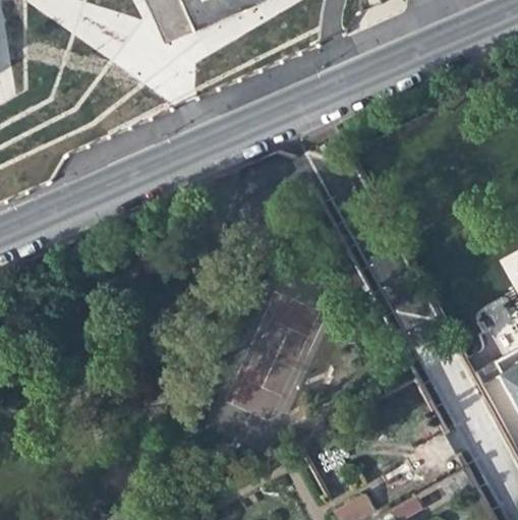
[(144,0),(162,41),(192,29),(194,32),(266,0),(144,0)]
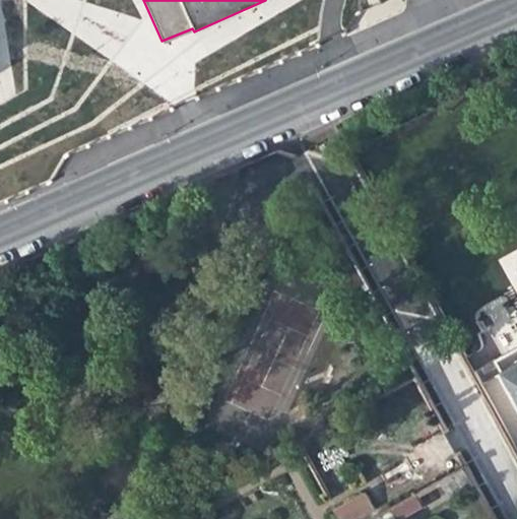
[(495,359),(516,401),(516,319),(513,312),(487,325),(493,337),(502,354),(495,359)]
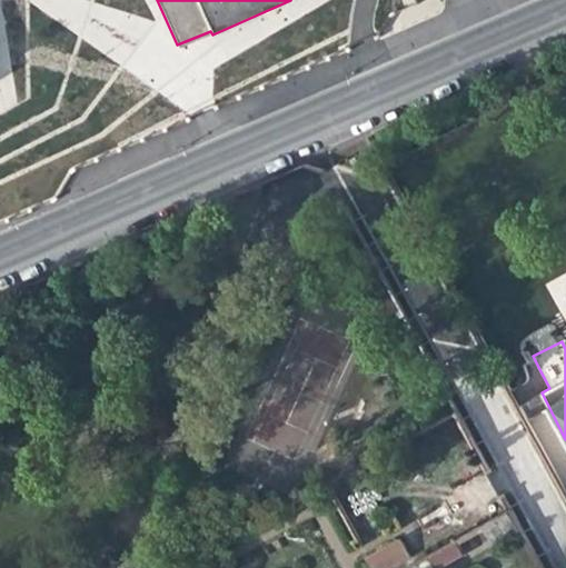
[(524,538),(509,511),(486,524),(494,540),(499,551),(524,538)]
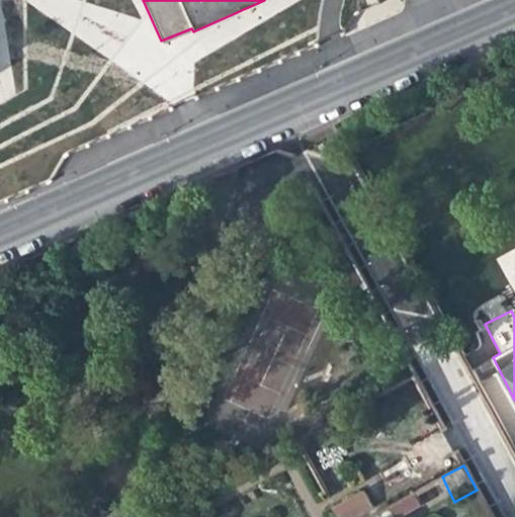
[(417,491),(423,501),(425,505),(449,492),(442,477),(417,491)]
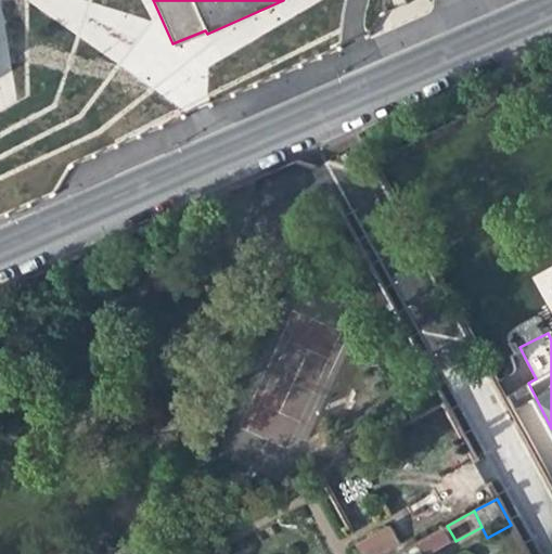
[(356,543),(361,553),(376,553),(398,542),(389,525),(356,543)]
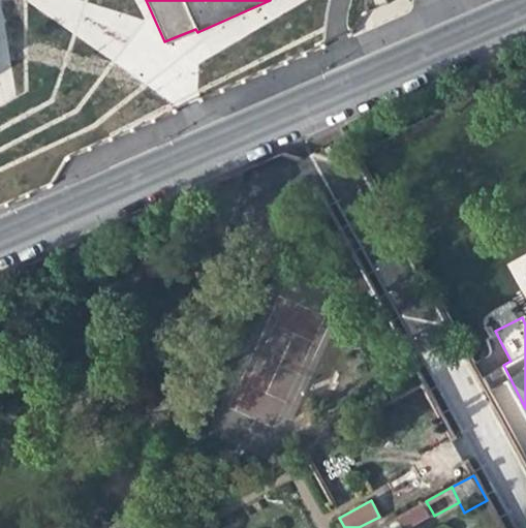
[(432,511),(426,501),(397,516),(402,527),(432,511)]
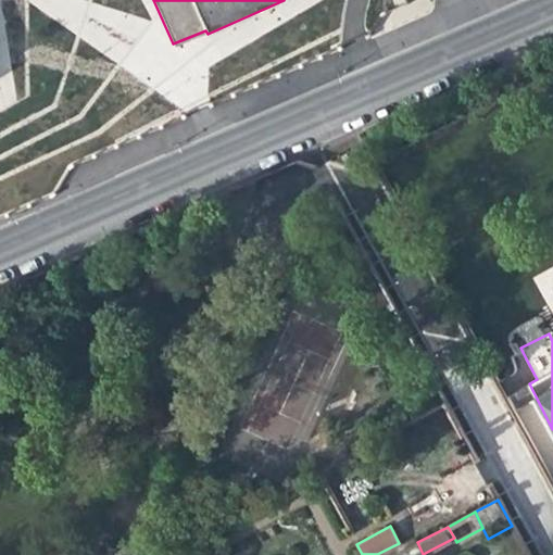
[(423,554),(417,542),(399,552),(401,554),(423,554)]
